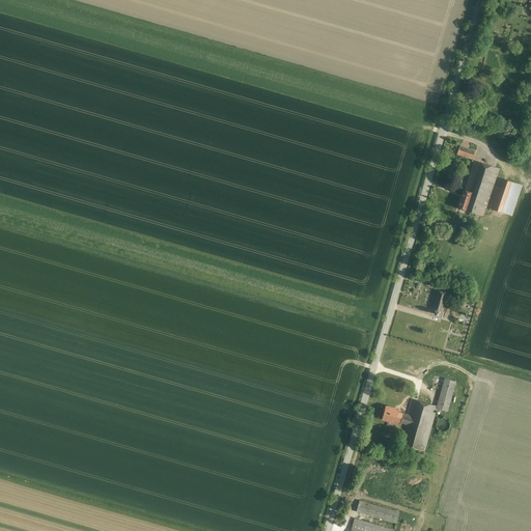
[(476,150),(460,145),(457,154),(473,159),(476,150)]
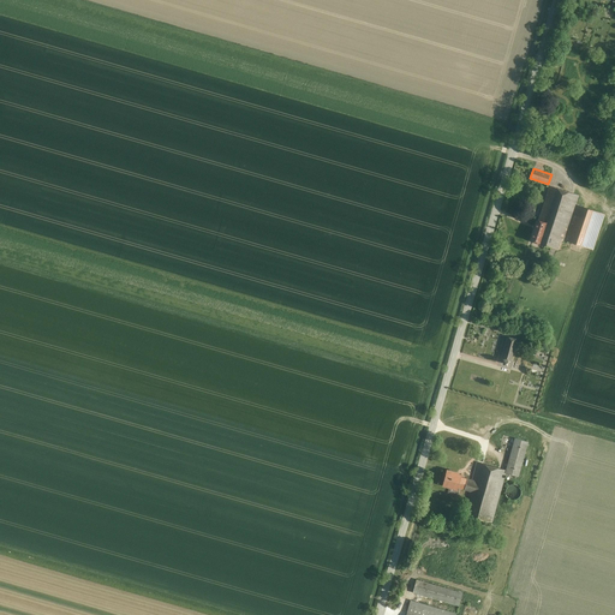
[(551,186),(542,220),(549,222),(543,243),(561,249),(563,240),(567,242),(575,214),(581,195),(551,186)]
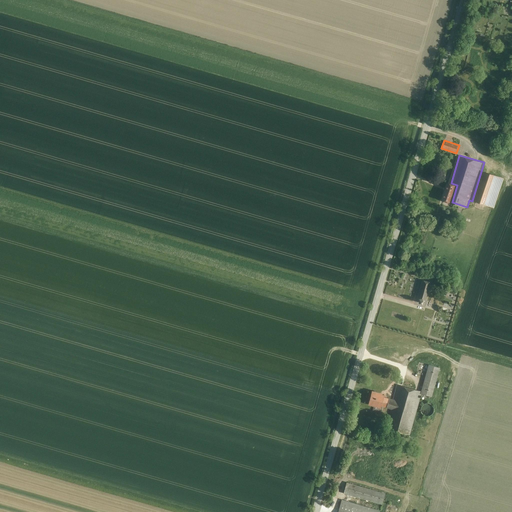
[(484,179),(479,178),(472,201),(494,206),(501,185),(493,182),(495,176),(486,173),(484,179)]
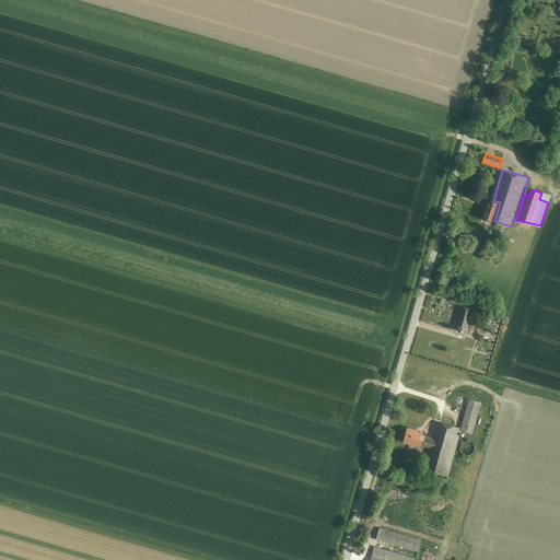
[(493,200),(490,199),(488,208),(485,218),(485,220),(494,222),(494,221),(500,202),(493,200)]
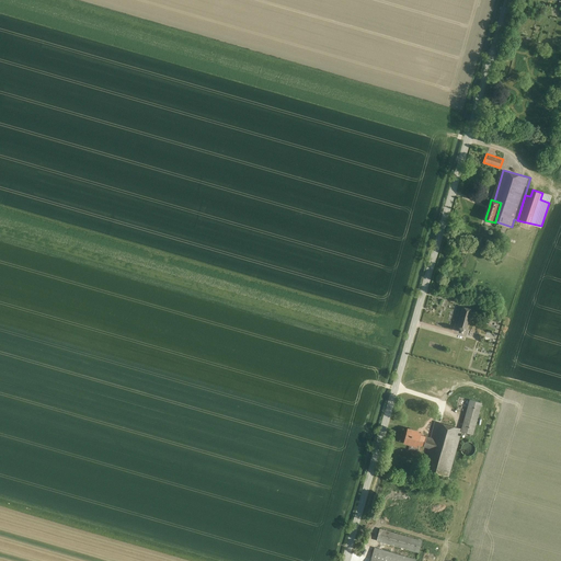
[(478,216),(485,218),(489,208),(481,206),(478,216)]
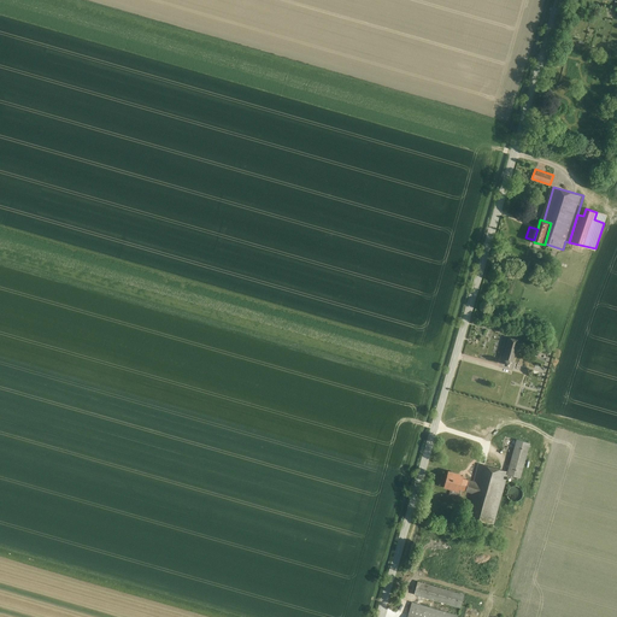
[(507,366),(509,363),(511,363),(517,342),(506,339),(500,360),(503,360),(501,364),(507,366)]
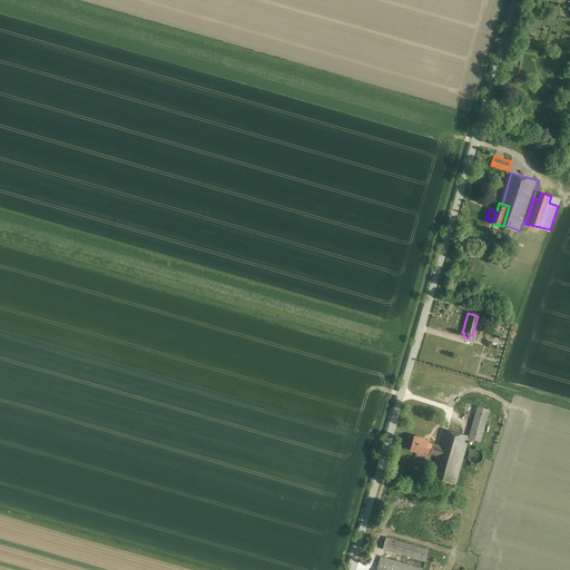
[(481,441),(490,409),(479,405),(470,438),(481,441)]
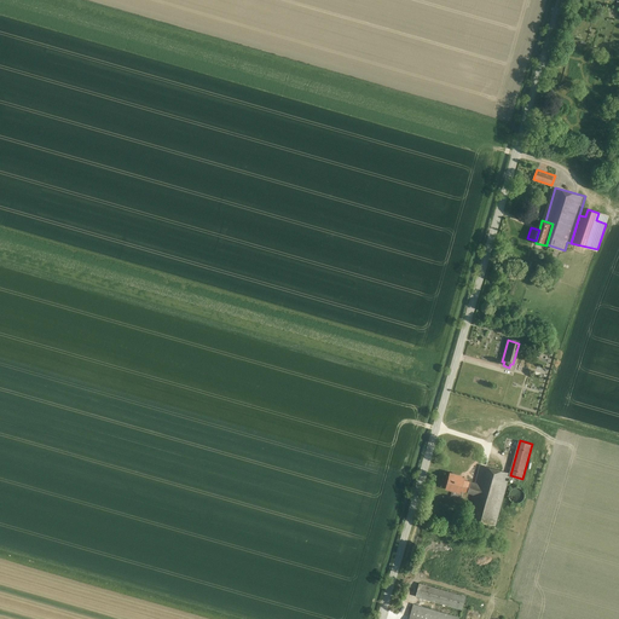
[(509,473),(480,464),(475,481),(472,480),(468,493),(472,493),(467,514),(496,522),(509,473)]
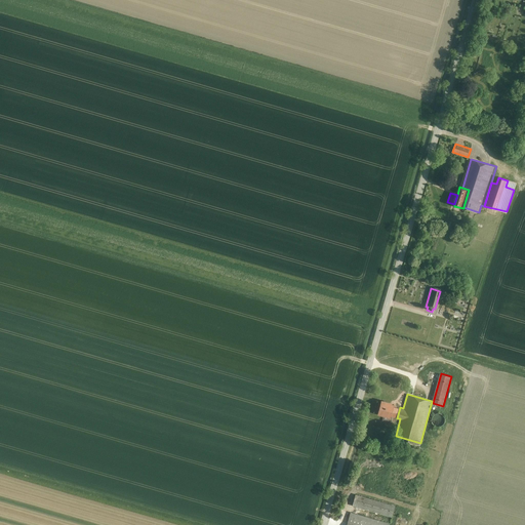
[(392,416),(397,418),(400,407),(394,405),(394,403),(382,400),(378,414),(391,417),(392,416)]
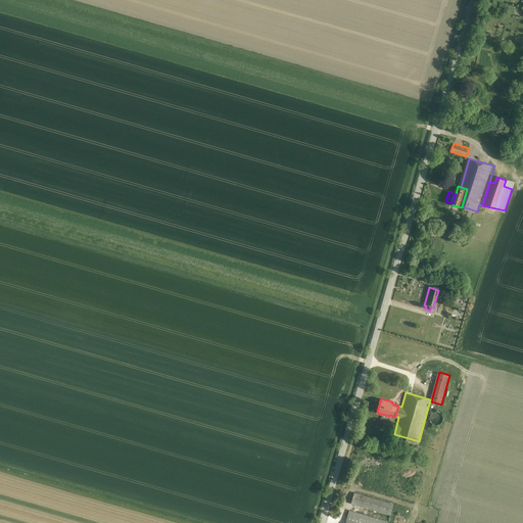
[(433,412),(433,422),(441,422),(441,412),(433,412)]
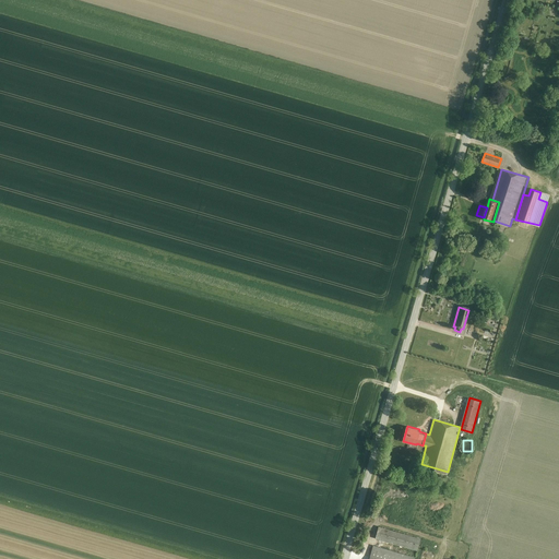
[(421,537),(380,526),(377,537),(418,549),(421,537)]
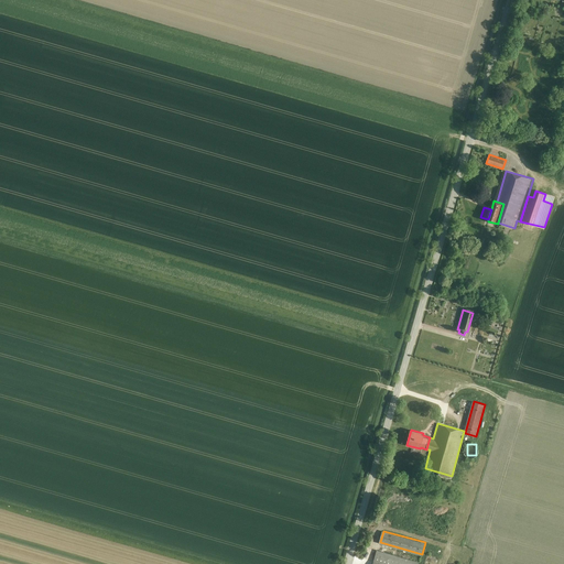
[(418,563),(419,561),(378,549),(373,563),(418,563)]
